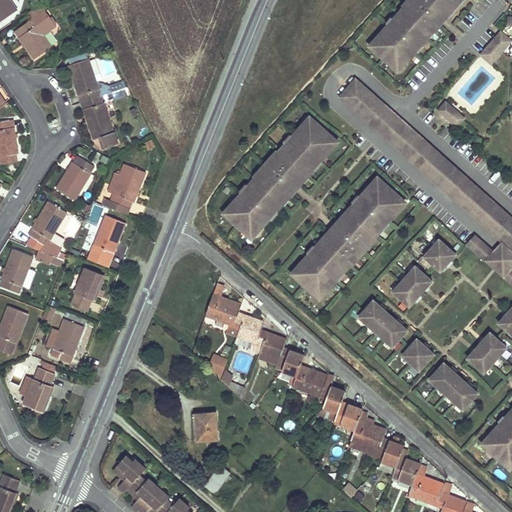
[(0,0),(0,21),(0,22),(18,9),(11,0),(0,0)]
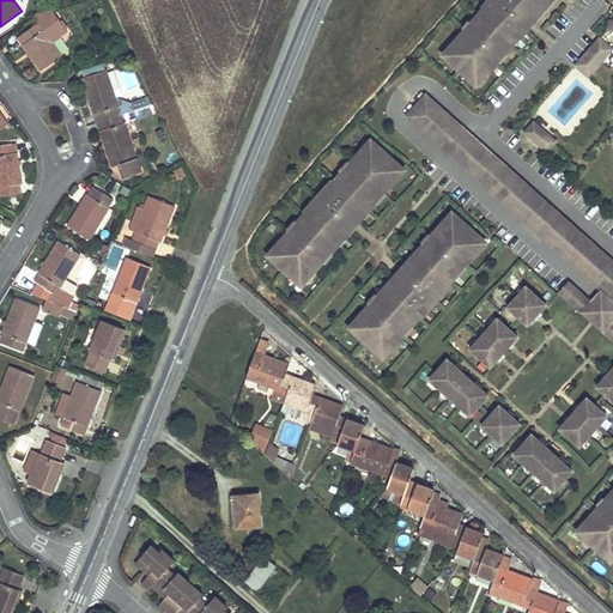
[(489,0),(484,7),(486,11),(483,16),(480,13),(471,25),(472,26),(468,32),(466,30),(449,49),(455,55),(449,61),(471,79),(475,73),(483,79),(499,60),(497,58),(502,53),(504,55),(514,43),(511,42),(516,36),(519,38),(538,17),(535,14),(540,10),(542,11),(552,0),(489,0)]
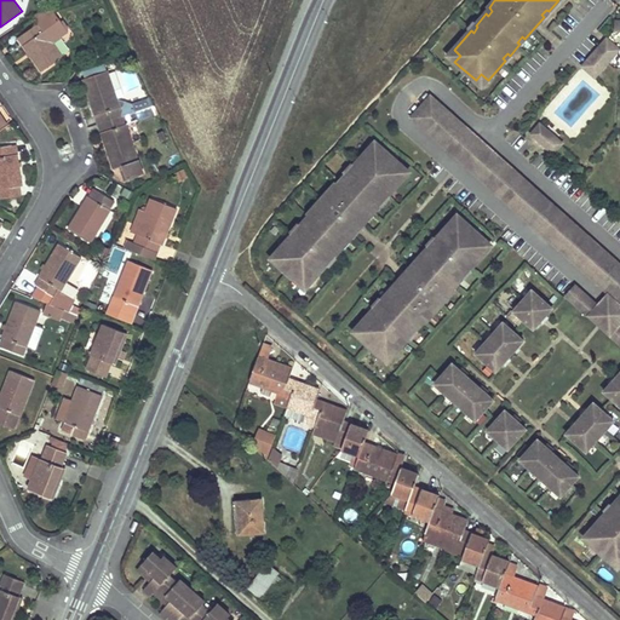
[(33,15),(39,23),(47,17),(52,24),(59,19),(51,9),(33,15)]
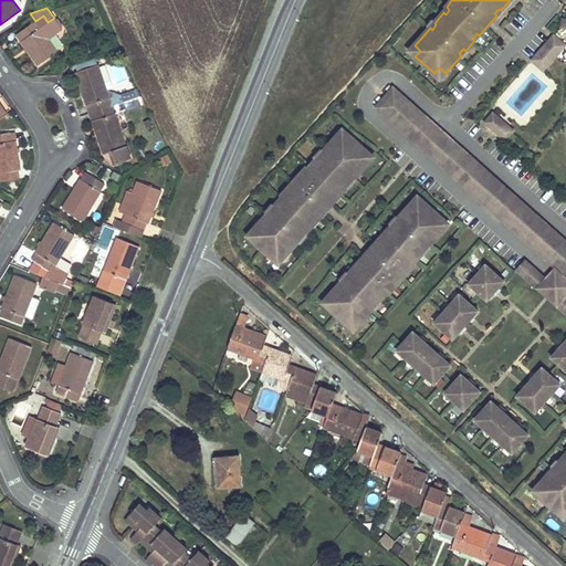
[(62,29),(54,18),(48,22),(43,16),(35,21),(20,32),(24,39),(21,41),(38,64),(58,51),(48,38),(62,29)]
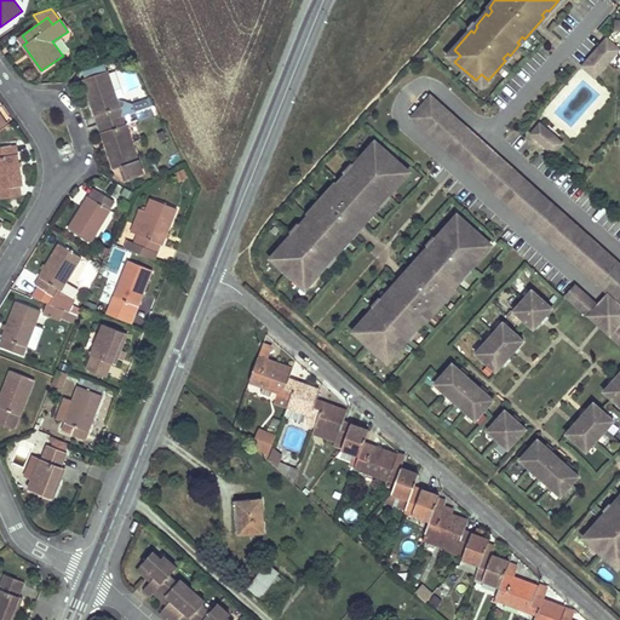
[(619,50),(607,39),(583,65),(595,78),(608,63),(619,50)]
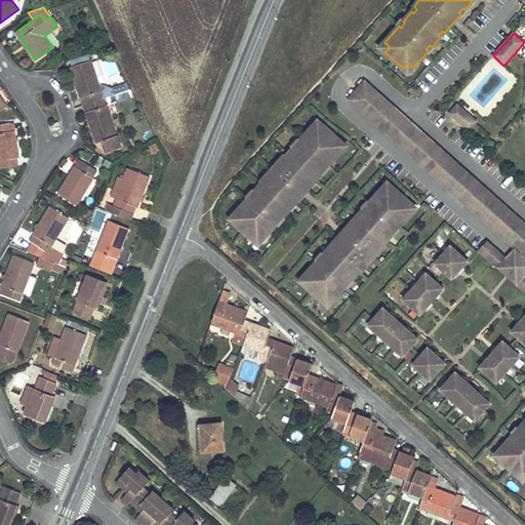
[(390,47),(385,42),(379,47),(385,52),(390,47)]
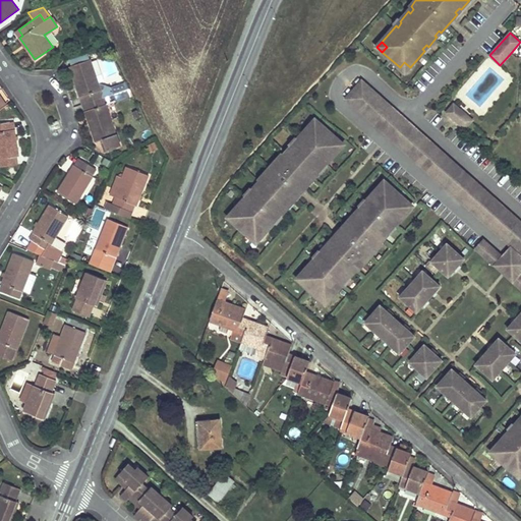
[(70,65),(80,96),(83,95),(89,109),(84,110),(96,141),(101,139),(105,138),(109,150),(120,147),(106,104),(104,104),(100,90),(101,90),(91,59),(70,65)]
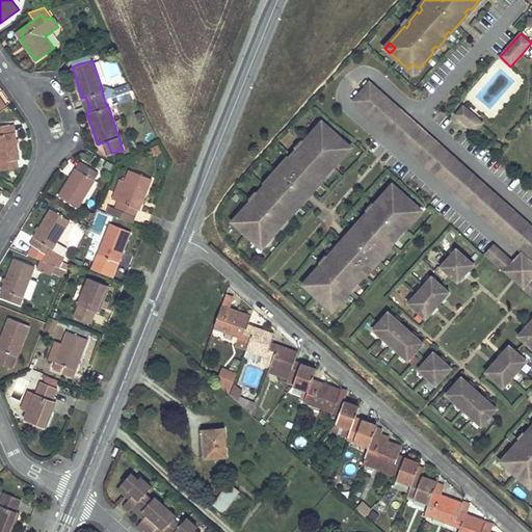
[(419,69),(413,63),(408,69),(414,74),(419,69)]
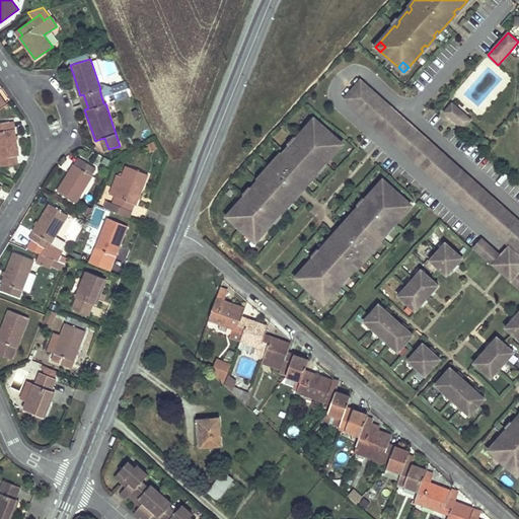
[(518,221),(360,80),(345,98),(510,245),(501,255),(483,239),(474,248),(518,287),(518,221)]
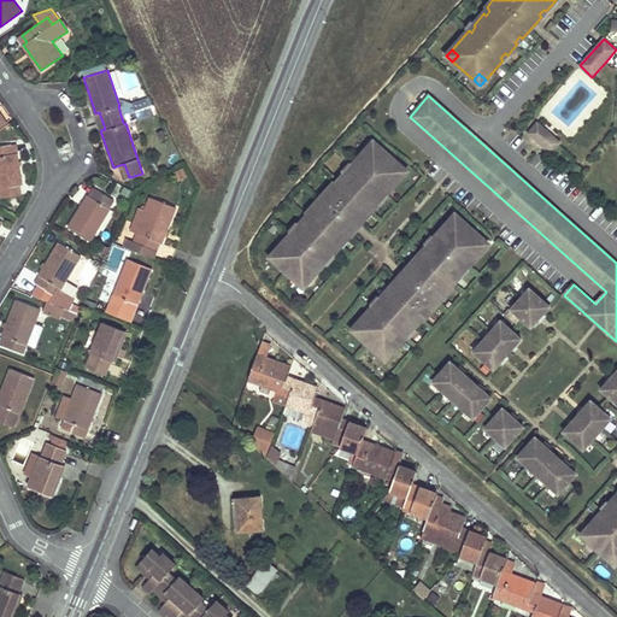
[(153,112),(150,106),(146,98),(131,103),(136,119),(153,113),(153,112)]
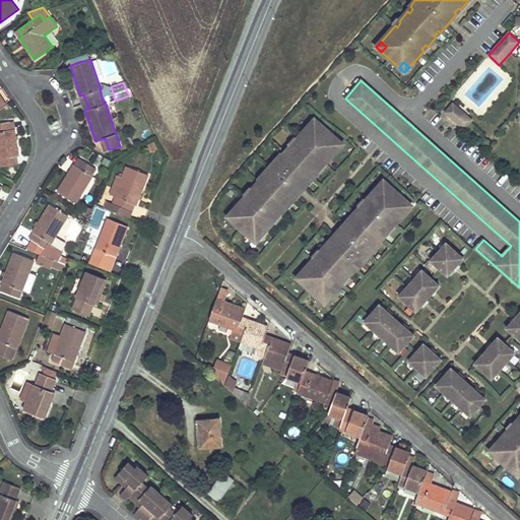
[(461,111),(453,104),(446,112),(454,119),(461,111)]
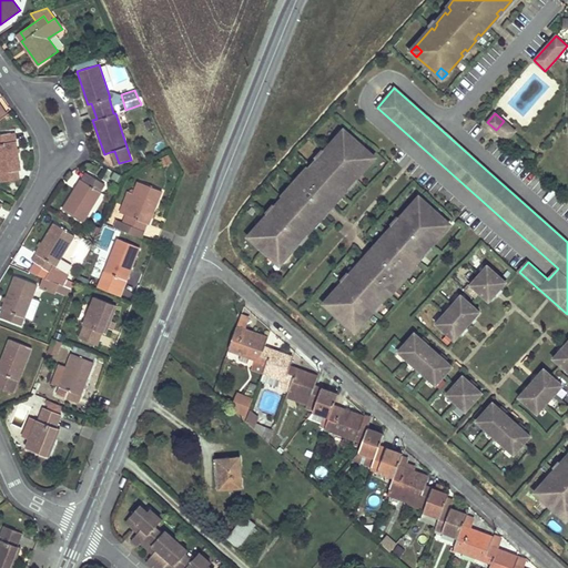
[(506,123),(504,121),(496,130),(498,132),(506,123)]
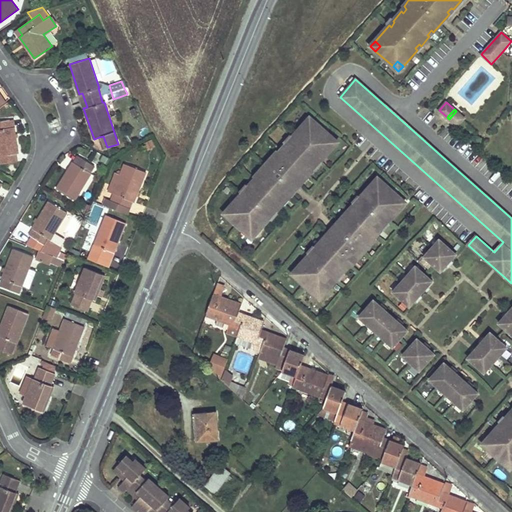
[(457,127),(465,118),(456,111),(449,119),(457,127)]
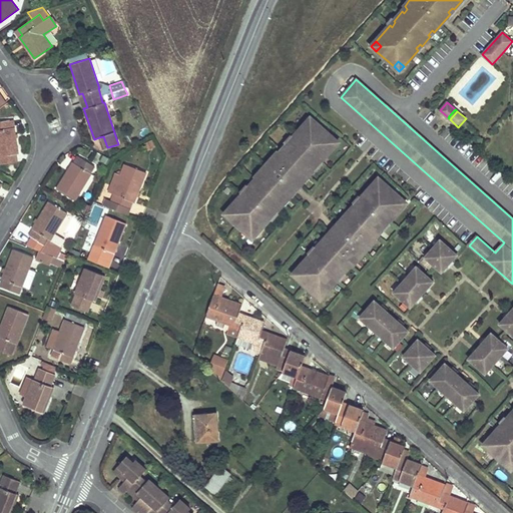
[(317,122),(311,117),(306,123),(312,128),(317,122)]
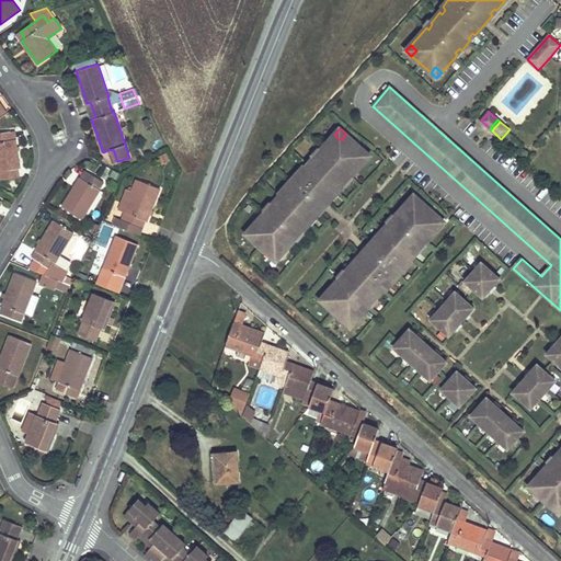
[(0,170),(20,168),(16,139),(11,140),(10,133),(0,133),(0,170)]
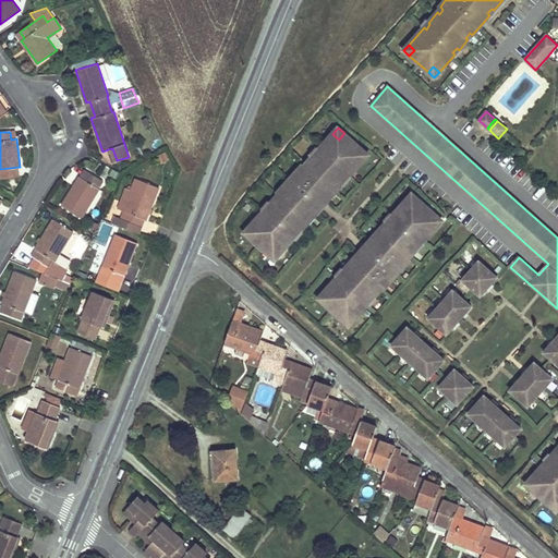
[(339,140),(332,134),(317,152),(319,153),(315,158),(314,156),(304,167),(306,168),(302,172),(299,170),(281,190),(284,193),(280,197),(278,195),(269,206),(271,207),(267,211),(265,210),(250,228),(256,232),(251,239),(269,255),(275,250),(280,255),(295,238),(294,235),(298,231),(300,233),(308,222),(307,220),(311,216),(313,218),(331,198),(329,196),(332,192),(335,193),(344,183),(342,181),(346,177),(348,179),(363,161),(358,156),(363,150),(344,133),(339,140)]
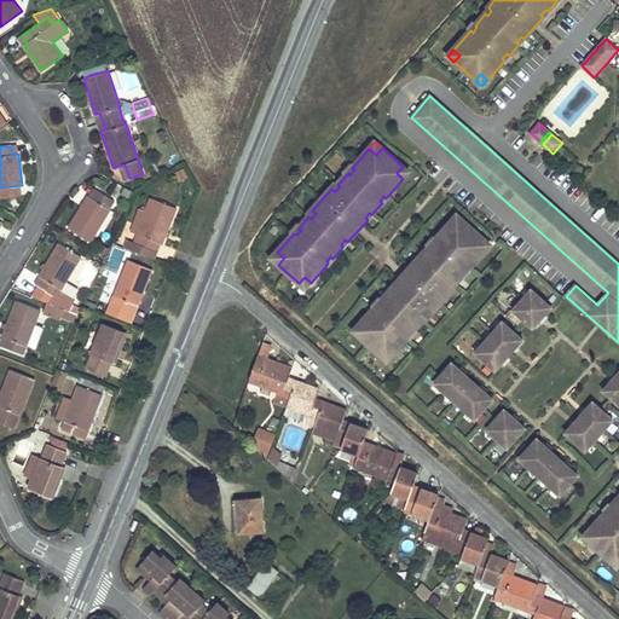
[(409,172),(403,167),(397,173),(403,179),(409,172)]
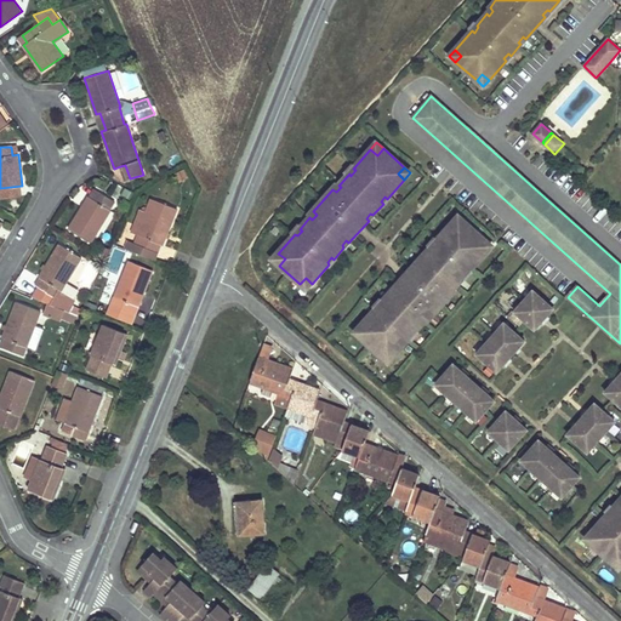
[(180,182),(188,177),(183,169),(175,174),(180,182)]
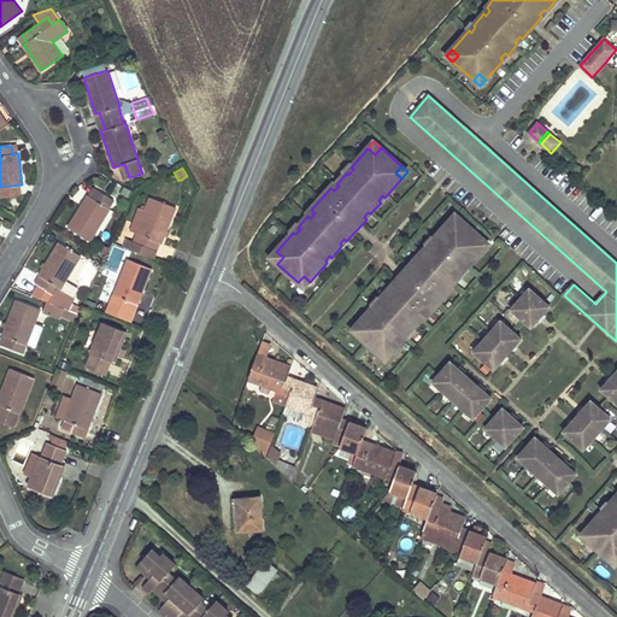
[(92,197),(88,195),(69,227),(90,241),(111,209),(109,207),(113,200),(97,189),(92,197)]
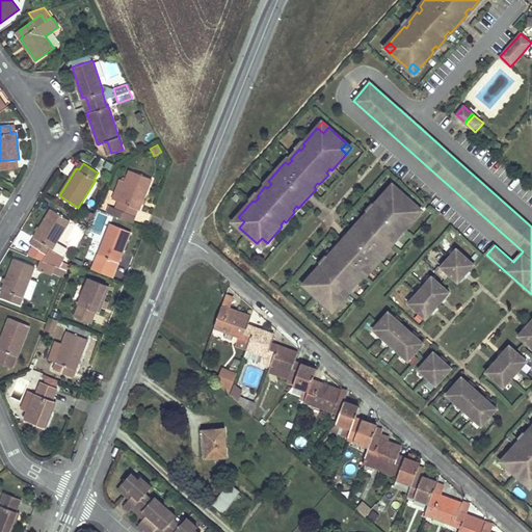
[(116,208),(134,215),(136,208),(139,210),(152,180),(131,170),(126,182),(118,201),(120,202),(116,208)]
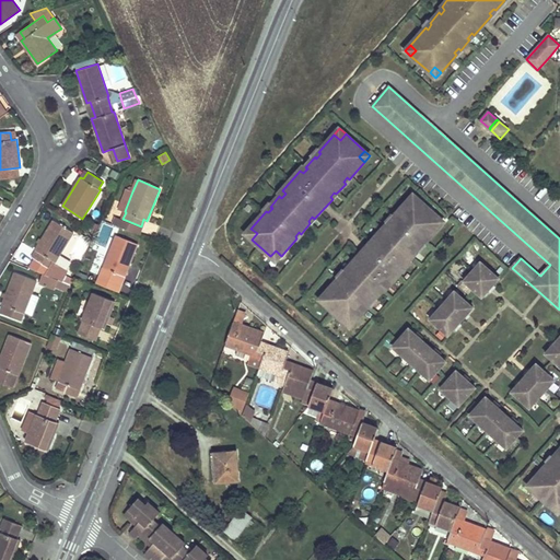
[(132,191),(127,189),(118,209),(125,211),(132,191)]
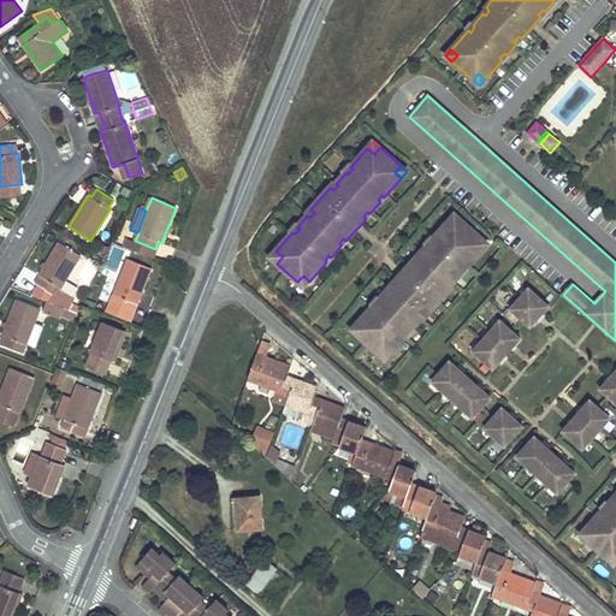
[(461,220),(455,214),(449,220),(456,226),(461,220)]
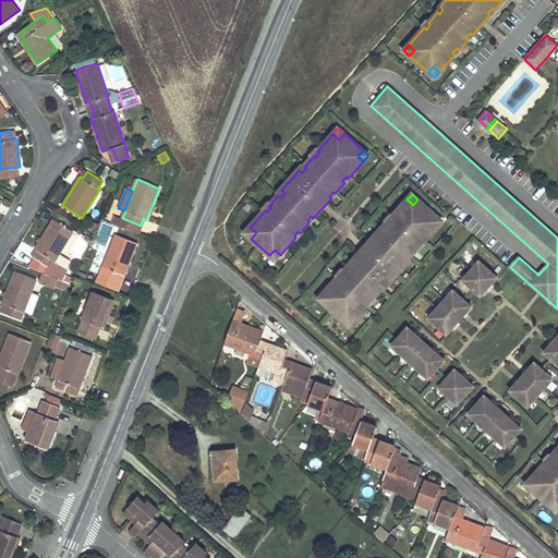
[(432,221),(437,216),(417,199),(413,205),(407,199),(391,217),(393,219),(389,223),(387,221),(378,232),(380,233),(376,238),(374,237),(356,256),(359,258),(354,263),(352,261),(343,271),(346,274),(341,278),(339,276),(324,293),(330,299),(325,304),(343,320),(349,315),(354,320),(370,303),(368,301),(372,296),(374,299),(383,288),(381,287),(385,282),(388,284),(407,265),(403,262),(407,257),(409,259),(419,249),(416,247),(420,242),(422,244),(437,227),(432,221)]
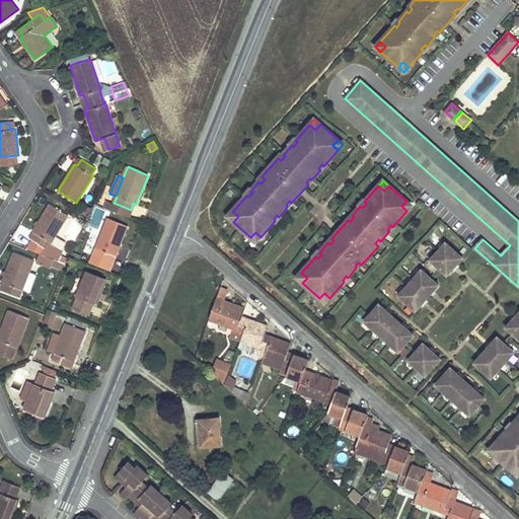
[(106,200),(104,207),(128,217),(131,210),(114,203),(106,200)]
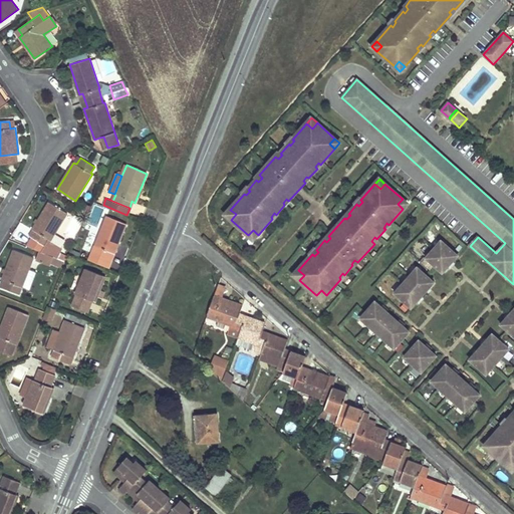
[(408,204),(403,199),(398,204),(403,209),(408,204)]
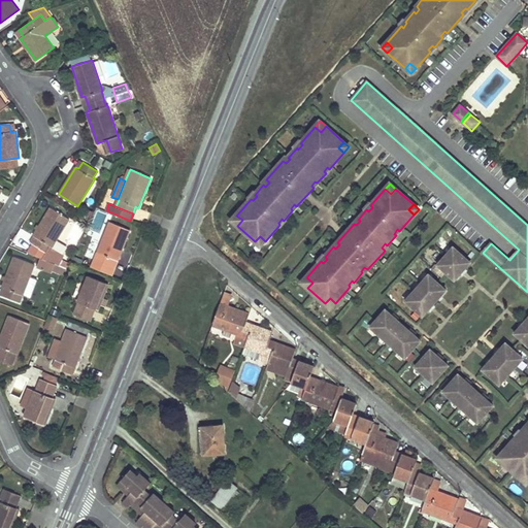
[(33,244),(28,253),(41,259),(38,265),(50,271),(51,269),(58,272),(61,267),(59,266),(65,254),(52,246),(69,220),(51,208),(33,235),(36,237),(32,243),(33,244)]
